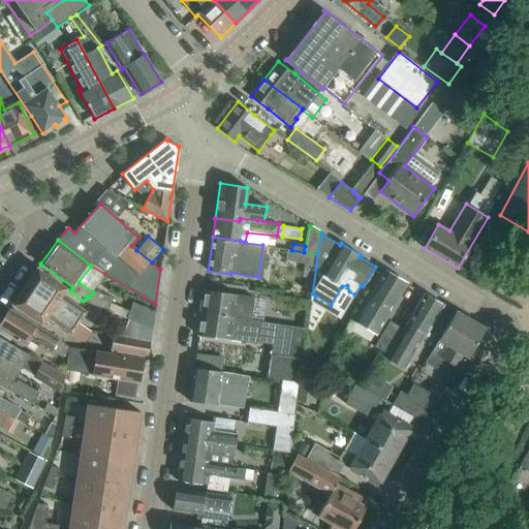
[(288,250),(287,261),(316,266),(317,254),(304,252),(291,250),(288,250)]
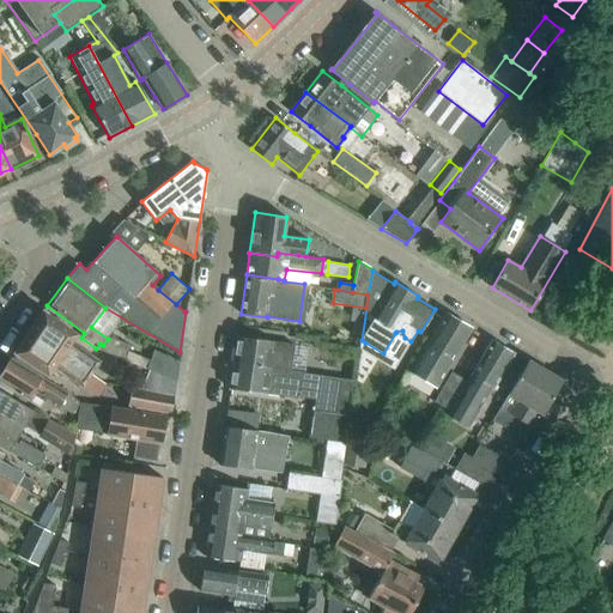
[(77,334),(64,325),(43,310),(29,332),(91,374),(96,368),(99,363),(71,344),(77,334)]
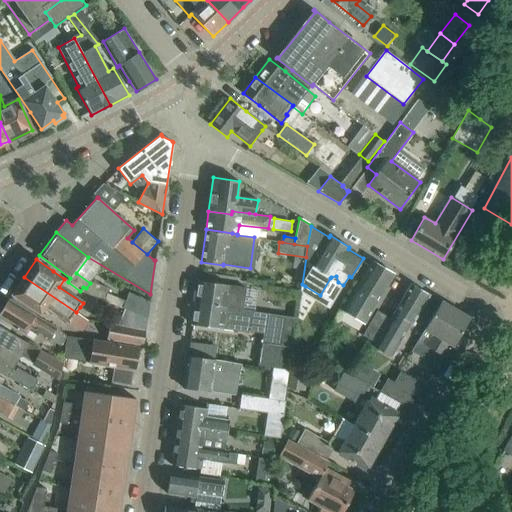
[(375,307),(394,274),(394,273),(373,261),(372,261),(343,310),(365,323),(374,306),(375,307)]
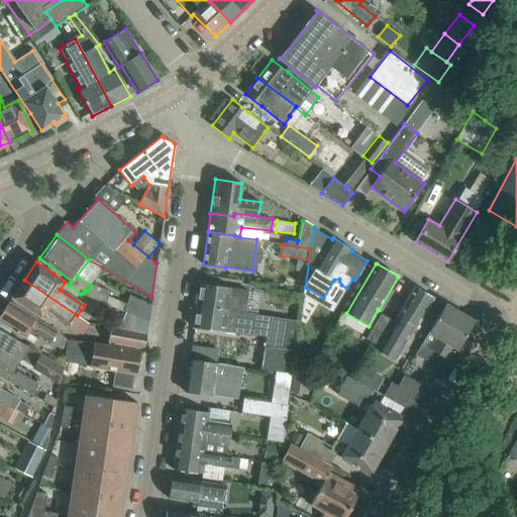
[(77,315),(24,280),(12,297),(41,317),(46,309),(70,325),(73,321),(77,315)]
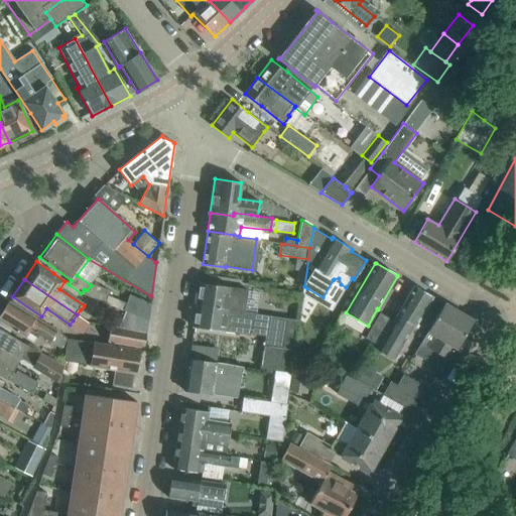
[(245,310),(247,290),(200,282),(197,304),(245,310)]
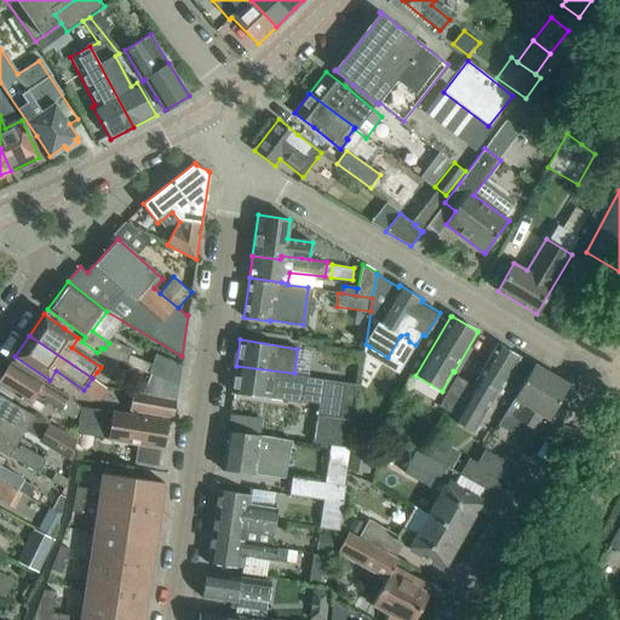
[(499,392),(521,356),(498,343),(476,379),(472,385),(455,415),(453,419),(470,429),(480,413),(476,412),(491,388),(499,392)]
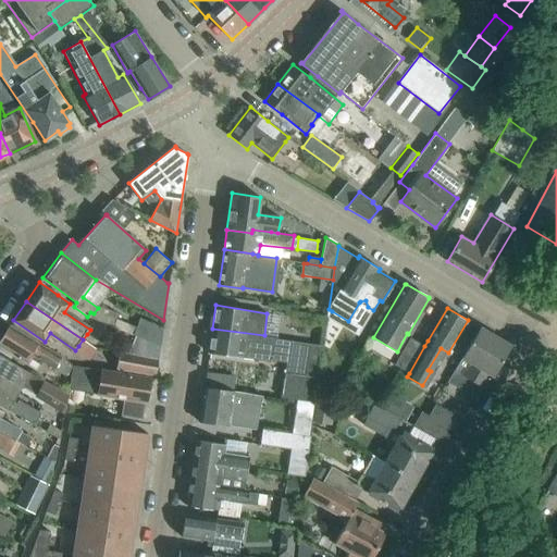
[(140,319),(134,335),(136,336),(161,345),(163,329),(144,320),(140,319)]
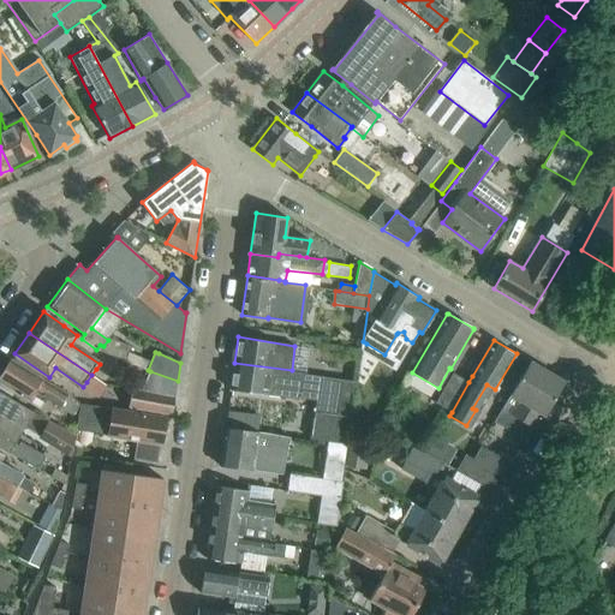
[(73,398),(31,371),(11,359),(0,376),(0,382),(29,401),(35,392),(59,407),(65,399),(70,402),(73,398)]
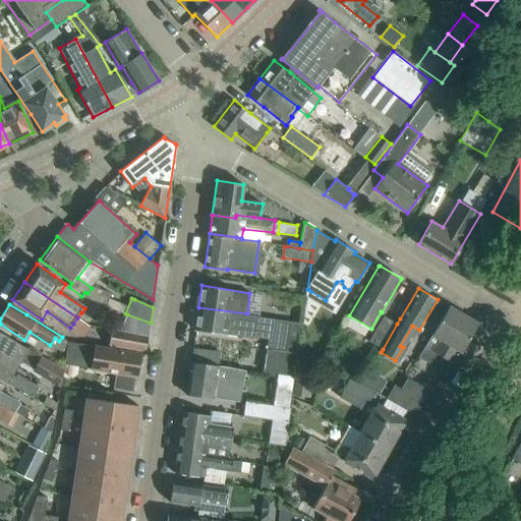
[(462,352),(478,324),(449,306),(424,347),(441,356),(433,366),(446,373),(460,351),(462,352)]
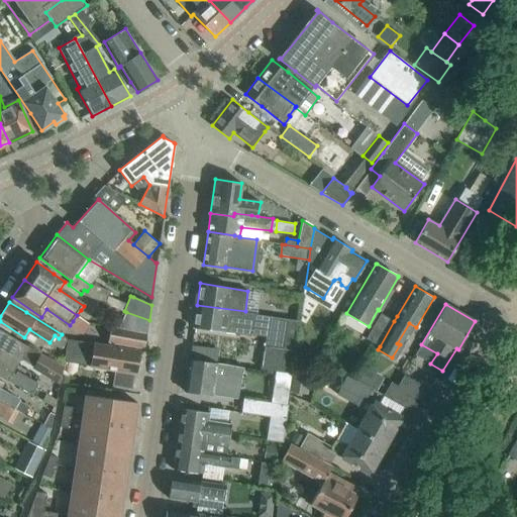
[(267,338),(270,316),(267,316),(267,314),(245,311),(197,305),(193,327),(213,330),(267,338)]
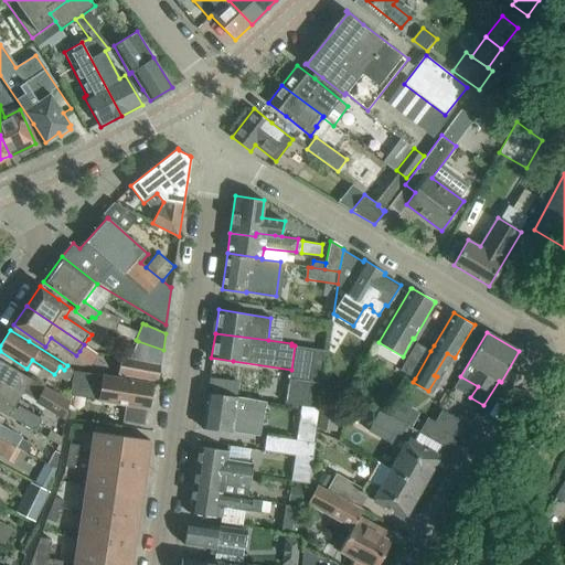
[(138,341),(131,359),(160,365),(161,365),(163,350),(138,341)]
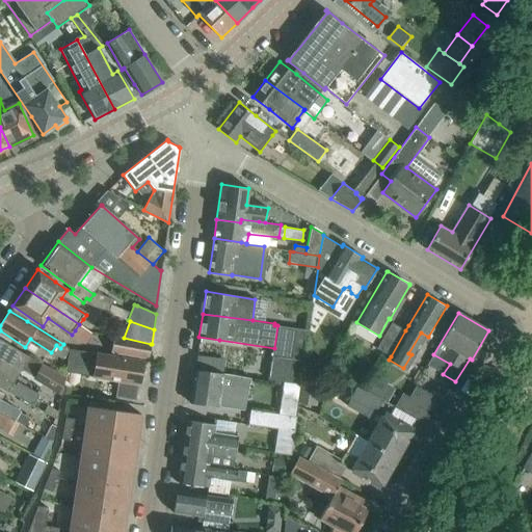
[(391,356),(405,330),(392,322),(376,348),(391,356)]
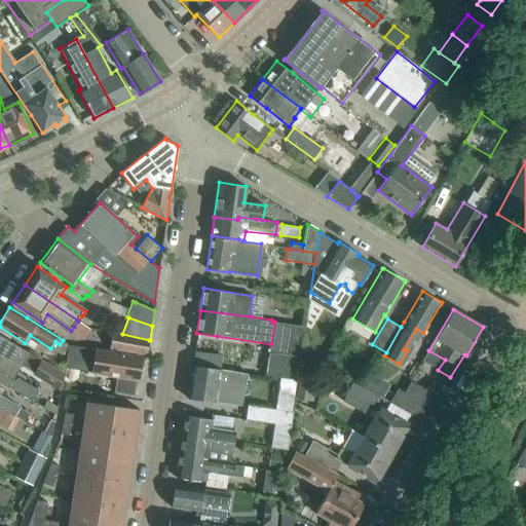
[(274,322),(271,344),(270,350),(301,357),(306,326),(274,322)]
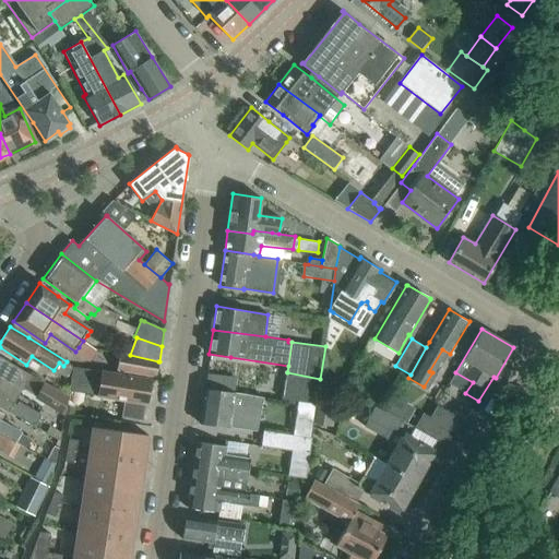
[(120,354),(118,371),(134,373),(156,377),(158,361),(130,355),(128,355),(120,354)]
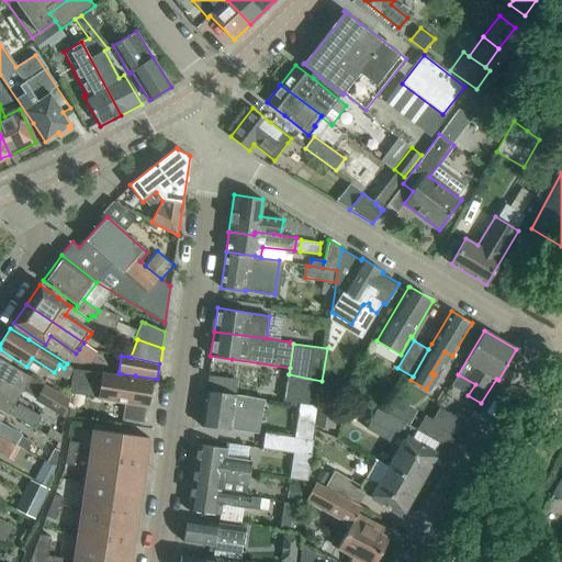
[(67,397),(13,366),(0,357),(0,385),(17,396),(24,384),(27,386),(25,392),(45,404),(44,406),(64,417),(67,397)]
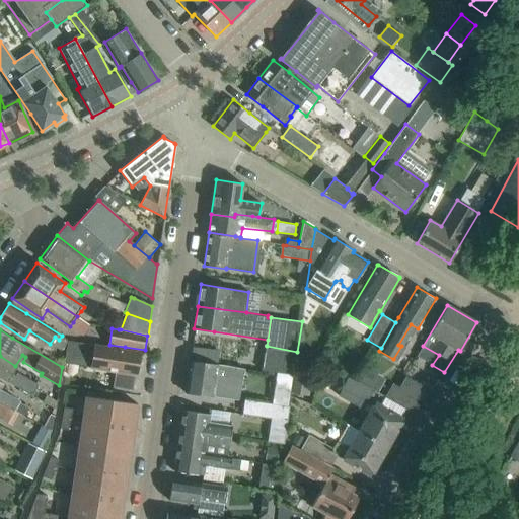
[(68,341),(65,363),(92,367),(117,371),(115,384),(133,387),(135,374),(136,375),(140,352),(120,349),(68,341)]
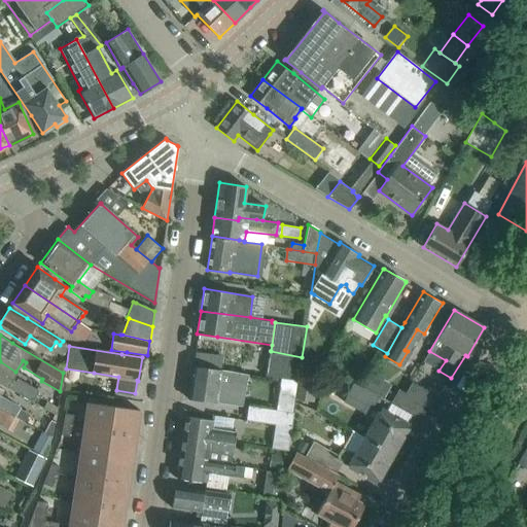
[(299,380),(302,357),(271,351),(268,376),(299,380)]
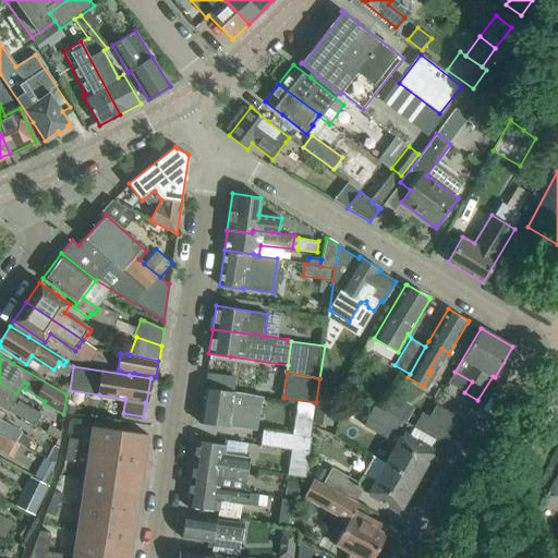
[(12,401),(16,393),(0,383),(0,405),(34,426),(40,414),(17,401),(16,404),(12,401)]
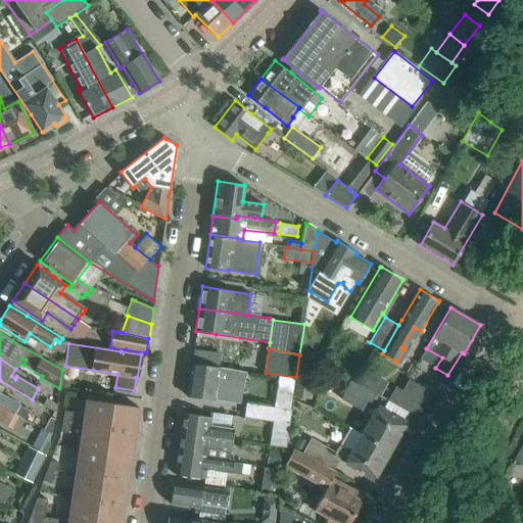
[(230,386),(244,388),(246,371),(191,364),(187,395),(228,401),(230,386)]
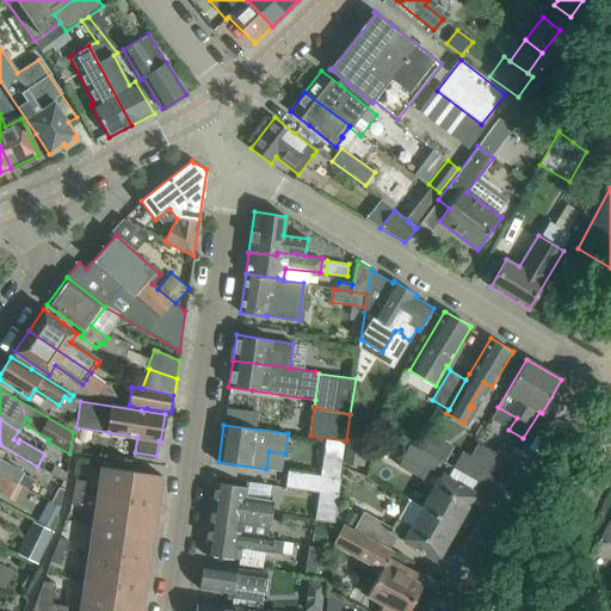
[(474,494),(442,475),(442,477),(434,474),(443,460),(412,442),(402,458),(425,471),(420,479),(432,492),(423,508),(455,528),(474,494)]
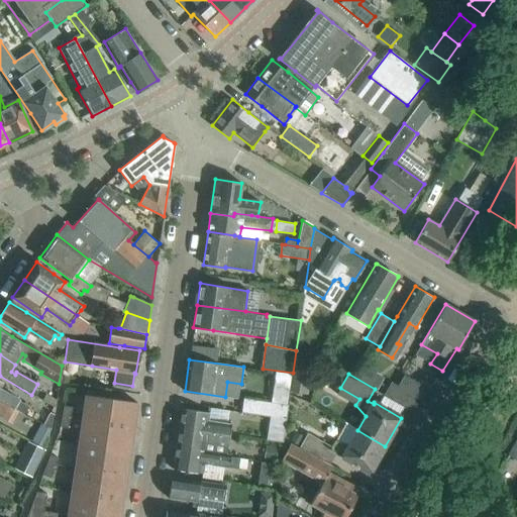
[(404,375),(398,386),(424,401),(431,390),(404,375)]
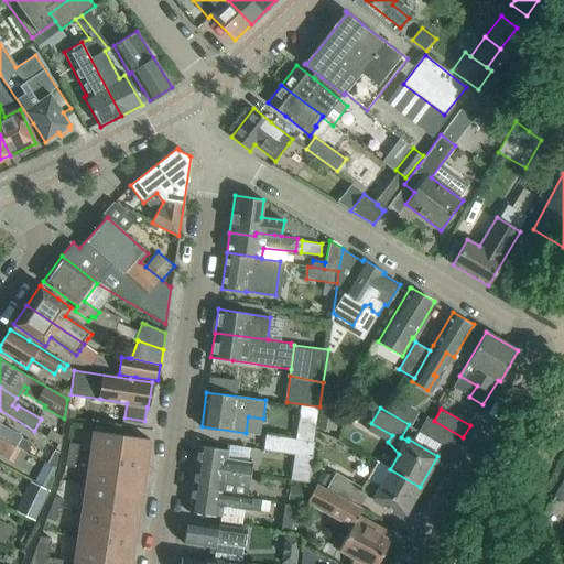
[(320,410),(317,427),(337,430),(339,412),(320,410)]
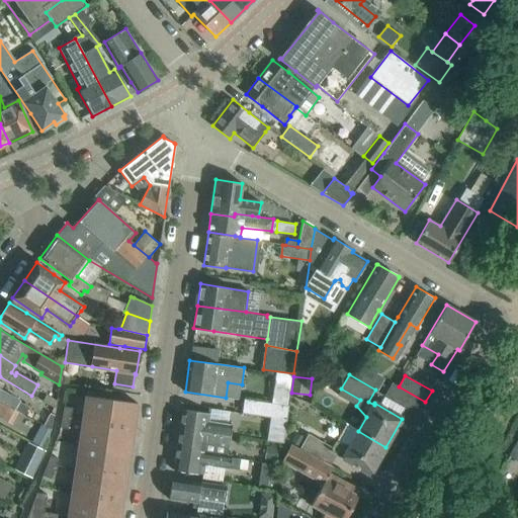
[(0,402),(14,410),(18,402),(23,393),(0,379),(0,402)]
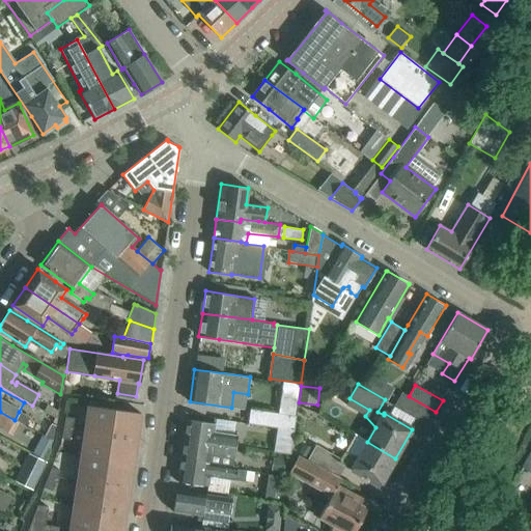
[(428,424),(436,412),(409,396),(401,392),(394,406),(417,419),(428,424)]
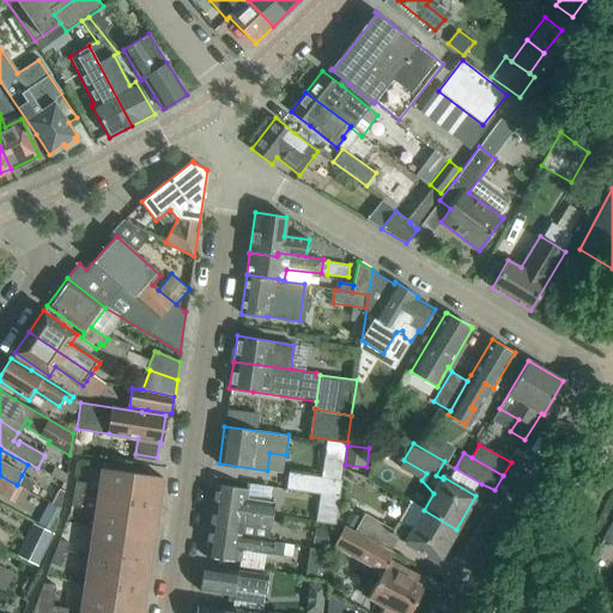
[(143,612),(163,477),(102,468),(80,611),(67,608),(53,606),(53,607),(36,605),(32,612),(143,612)]
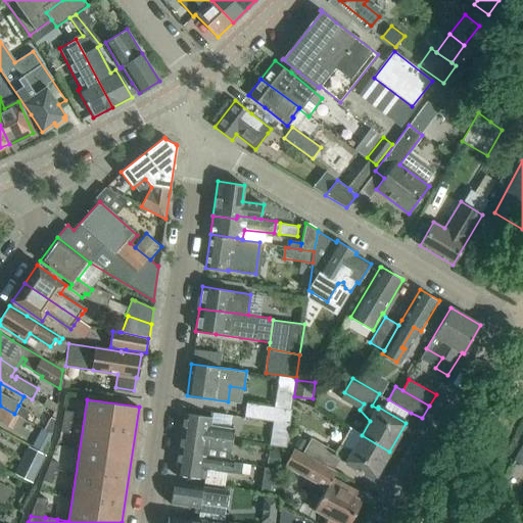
[(290,424),(292,410),(247,402),(245,417),(274,421),(274,422),(290,424)]
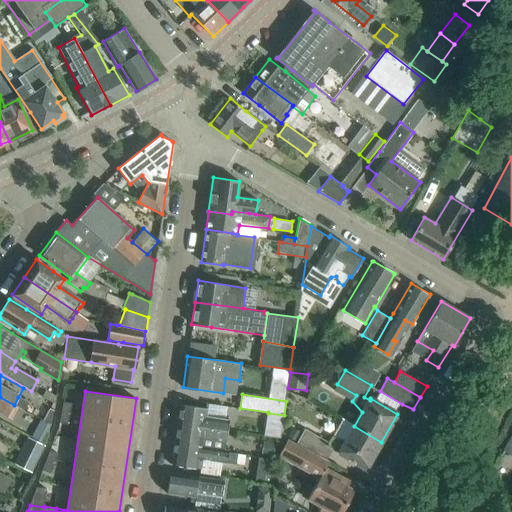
[(14,405),(0,397),(0,410),(11,417),(17,407),(14,405)]
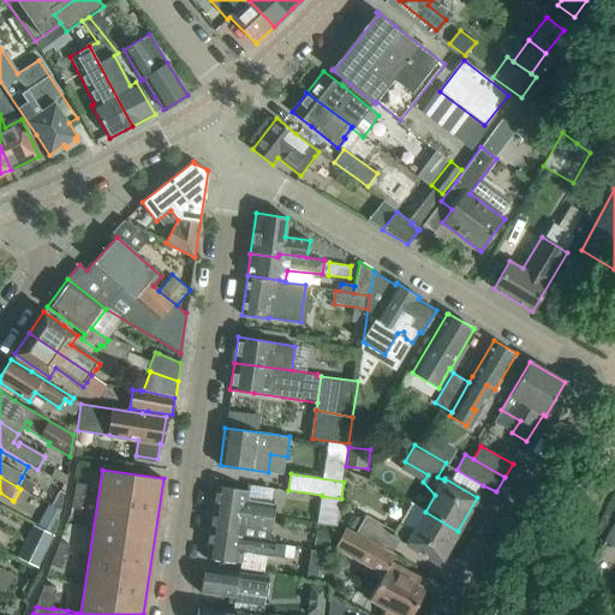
[(22,477),(17,487),(21,489),(29,493),(34,483),(22,477)]
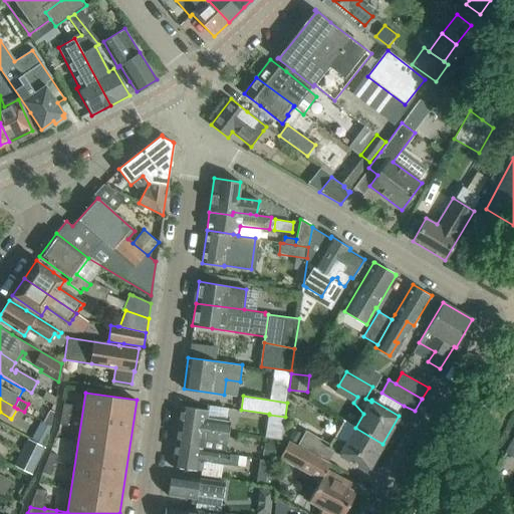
[(72,405),(64,403),(60,424),(68,426),(72,405)]
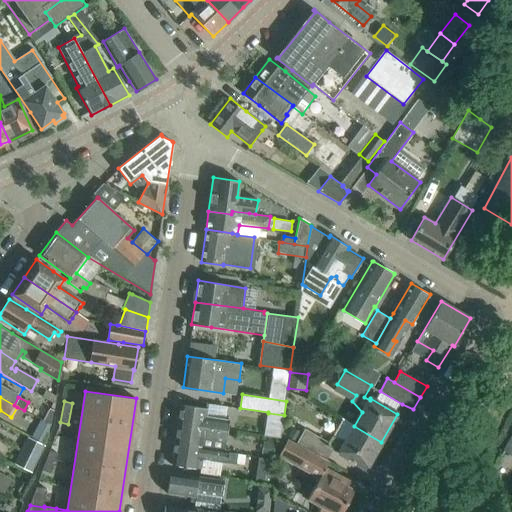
[(228,420),(205,417),(206,408),(180,404),(177,423),(227,431),(228,420)]
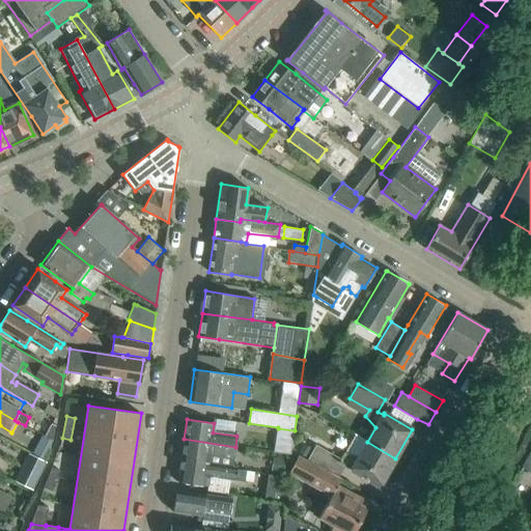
[(291,454),(295,430),(278,428),(274,451),(291,454)]
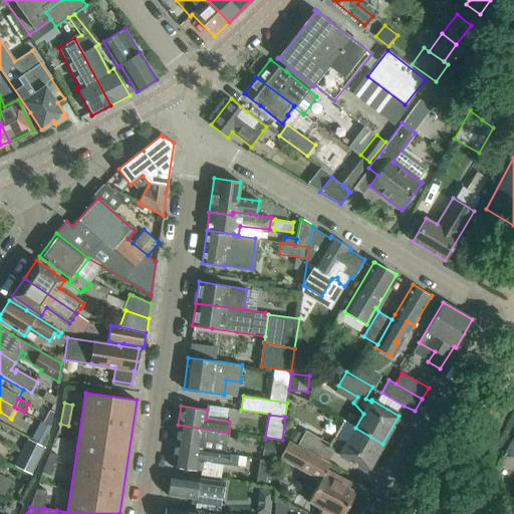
[(52,427),(41,421),(32,439),(45,446),(52,427)]
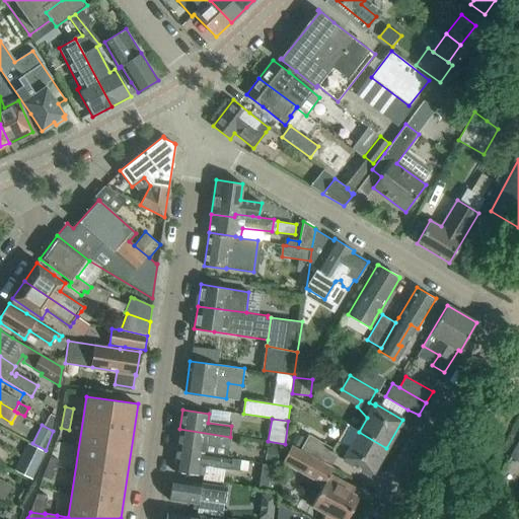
[(371,475),(386,448),(359,432),(347,425),(331,451),(307,438),(304,443),(300,451),(330,466),(337,455),(344,459),(343,459),(371,475)]
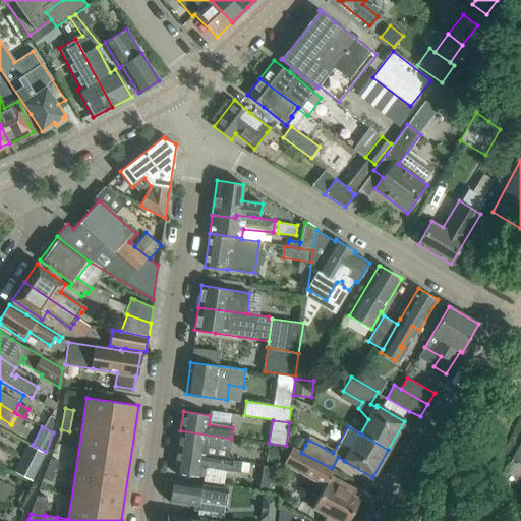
[(229,449),(231,439),(180,430),(177,450),(205,454),(206,446),(229,449)]
